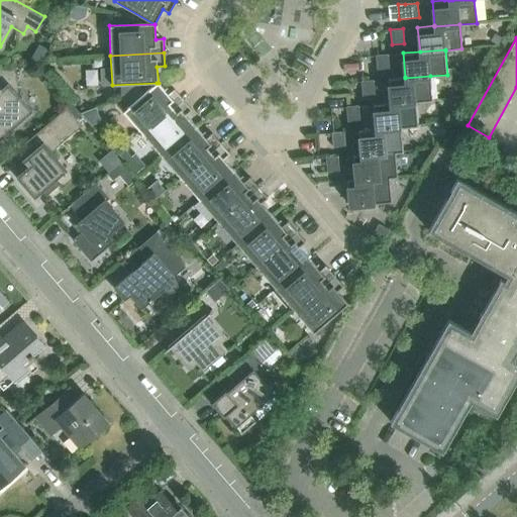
[(389,69),(388,55),(376,56),(377,70),(389,69)]
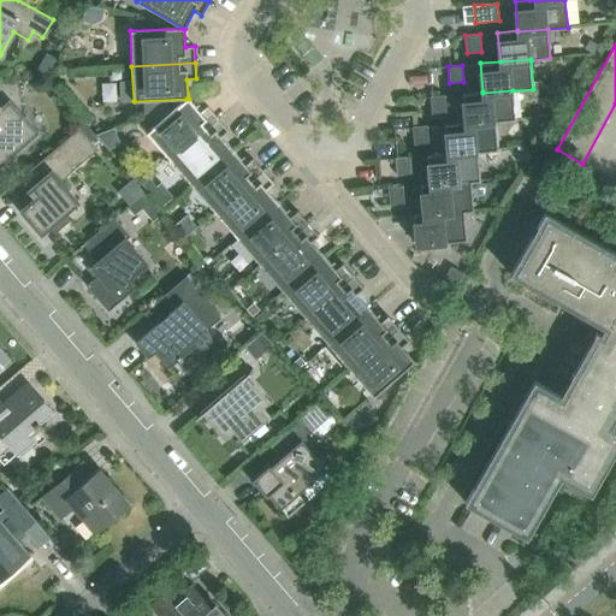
[(0,163),(36,131),(22,114),(18,82),(0,83),(0,163)]
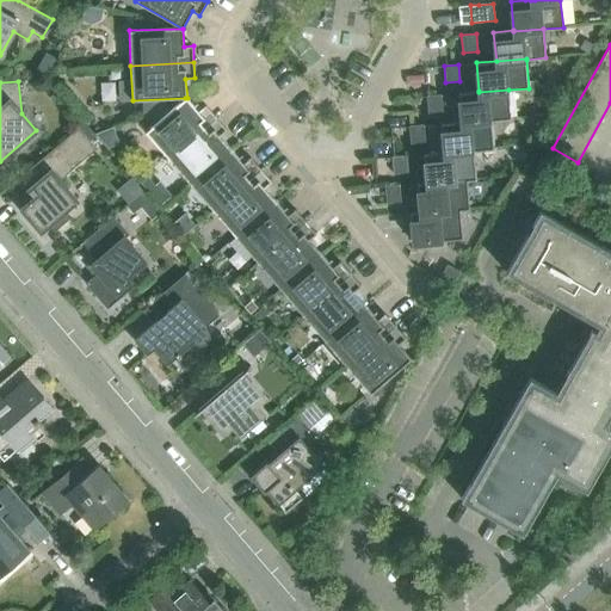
[(458,93),(461,122),(491,119),(491,121),(511,118),(508,90),(479,92),(479,91),(458,93)]
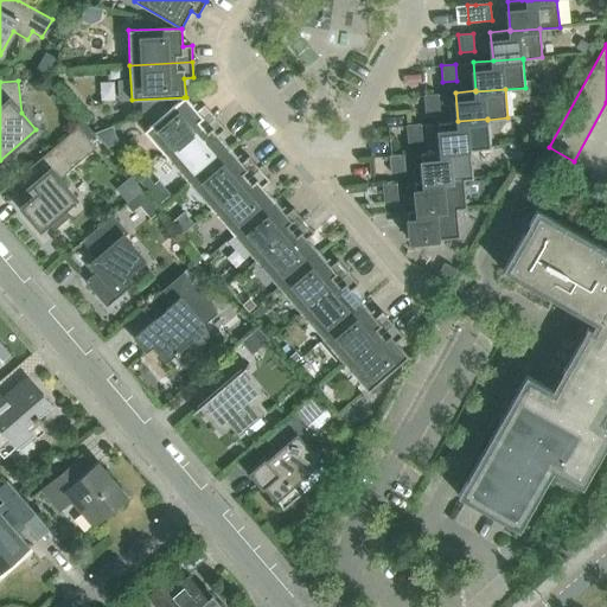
[(423,95),(426,113),(440,112),(438,94),(423,95)]
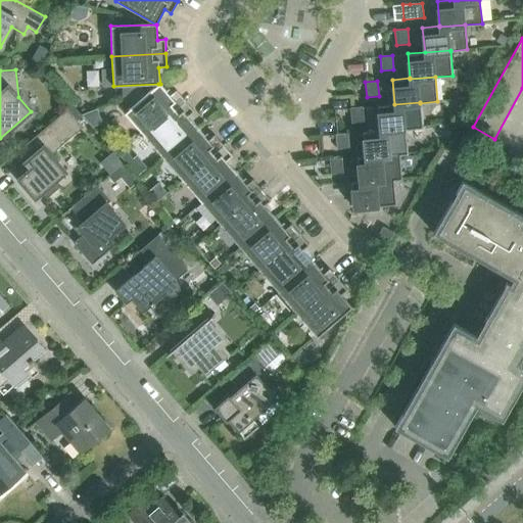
[(170,95),(158,84),(124,112),(144,136),(185,100),(176,90),(170,95)]
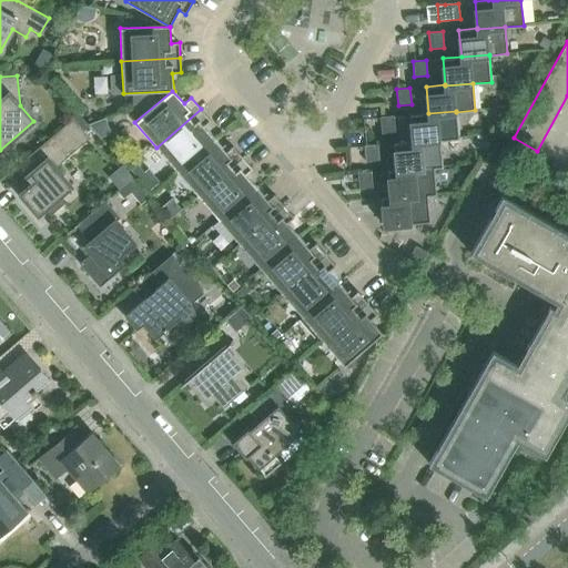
[(161,153),(178,171),(215,139),(204,127),(211,121),(201,109),(156,148),(161,153)]
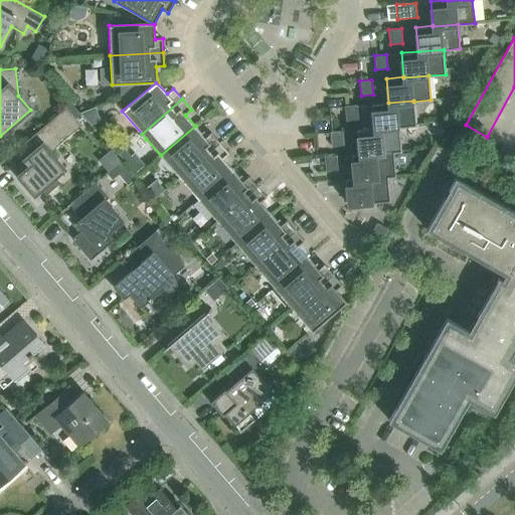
[(372,104),(374,128),(374,129),(399,127),(416,126),(413,102),(413,101),(388,103),(372,104)]
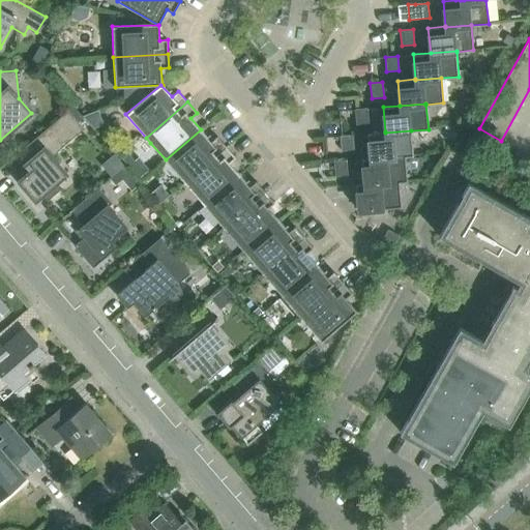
[(369,123),(367,108),(355,110),(356,124),(369,123)]
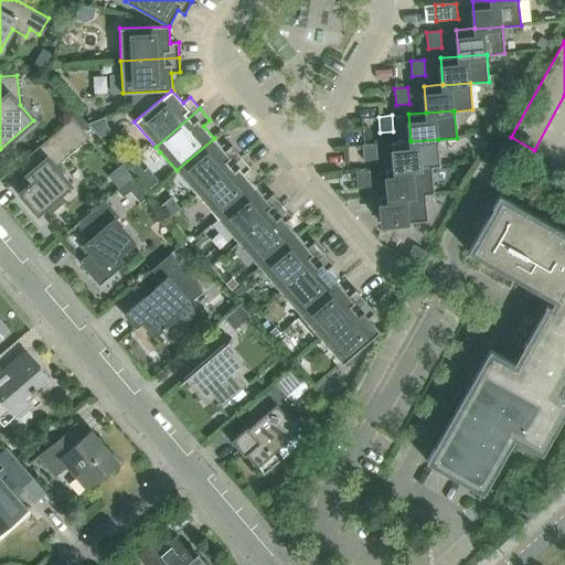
[(25,177),(27,177),(31,172),(36,178),(19,192),(38,214),(45,208),(51,214),(65,201),(61,194),(71,185),(55,167),(88,138),(72,118),(22,162),(30,172),(25,177)]
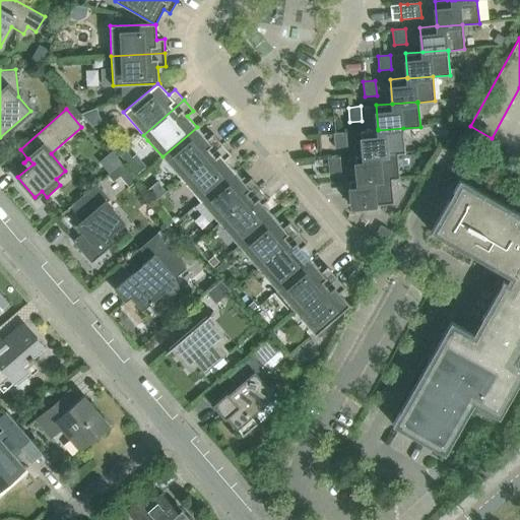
[(177,174),(182,179),(222,144),(213,134),(207,139),(197,127),(163,156),(177,174)]
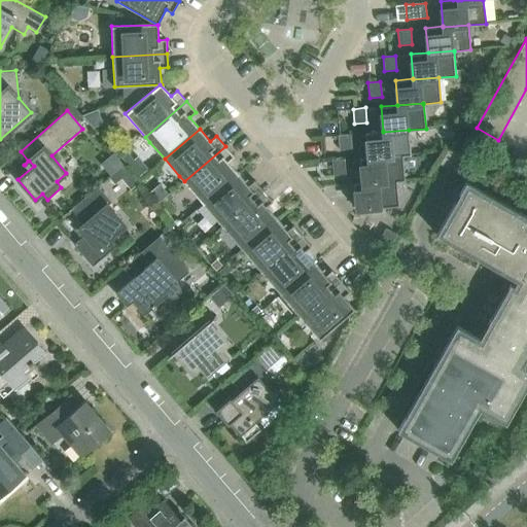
[(365,133),(367,157),(402,154),(402,155),(411,154),(409,130),(383,132),(383,131),(365,133)]
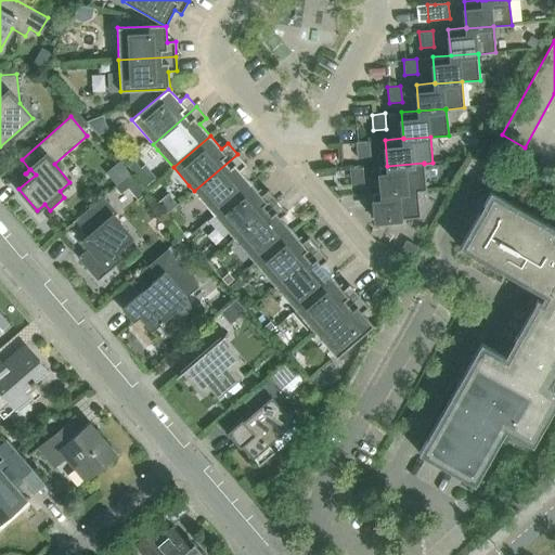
[(370,157),(369,141),(356,142),(358,158),(370,157)]
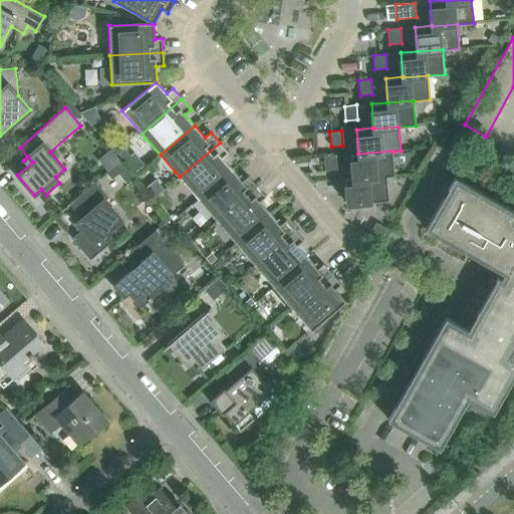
[(184,183),(198,199),(232,170),(222,158),(228,153),(220,143),(180,177),(184,183)]
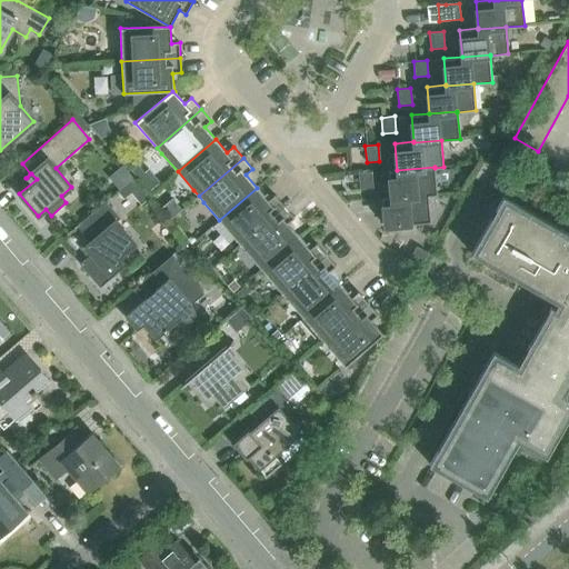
[(388,170),(391,197),(391,198),(428,195),(428,196),(437,195),(435,168),(435,167),(397,170),(388,170)]
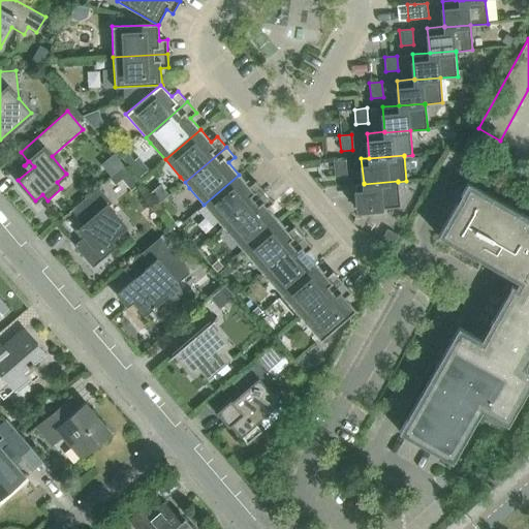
[(347,175),(345,160),(333,161),(335,176),(347,175)]
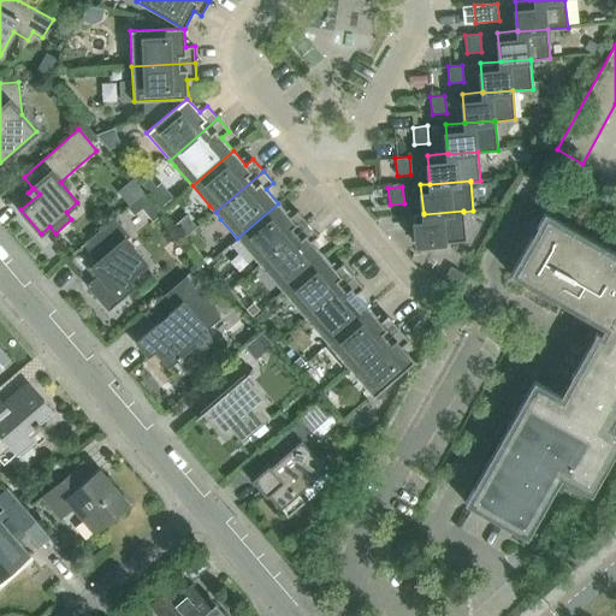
[(255,259),(260,265),(308,224),(297,211),(290,217),(278,203),(237,238),(255,259)]
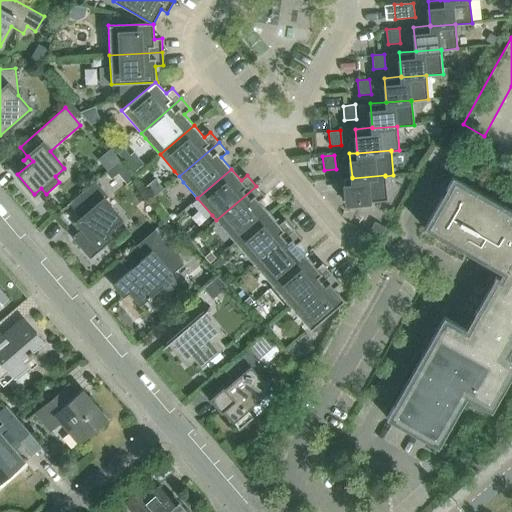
[(352,178),(352,177),(344,178),(346,204),(388,200),(385,176),(385,175),(352,178)]
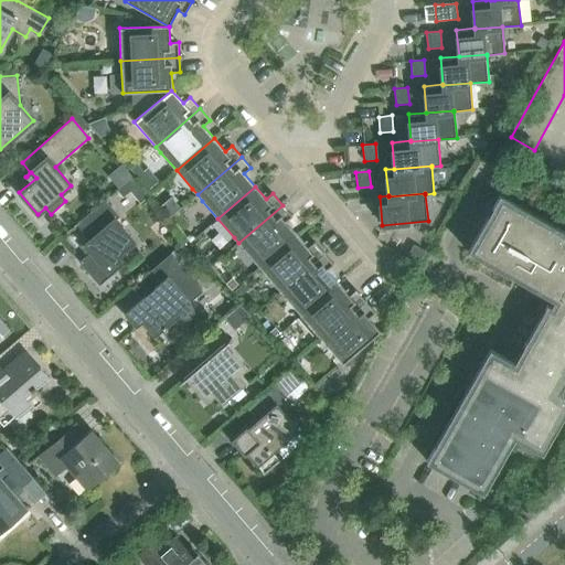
[(551,299),(514,363),(490,350),(426,461),(482,493),(514,438),(542,454),(564,412),(564,392),(561,390),(564,381),(564,232),(500,195),(468,252),(551,299)]
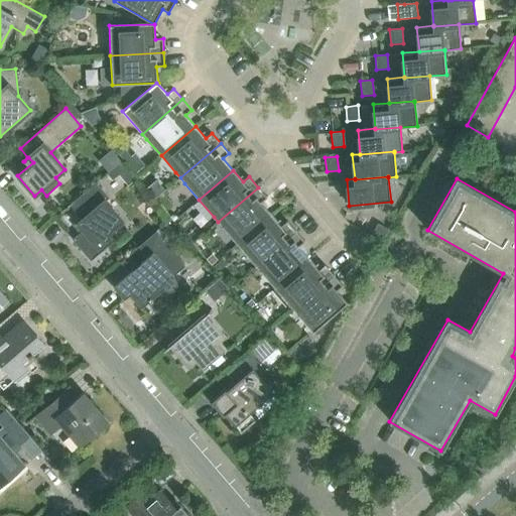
[(77,224),(83,231),(73,239),(91,261),(114,241),(108,234),(123,222),(106,201),(109,198),(96,182),(70,205),(82,220),(77,224)]
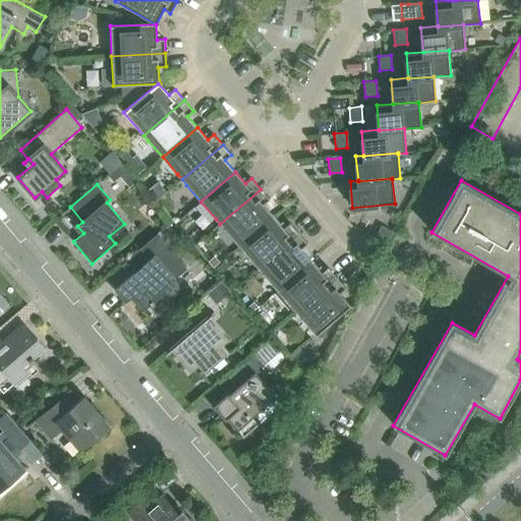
[(224,229),(239,246),(274,217),(264,205),(270,199),(261,189),(220,224),(224,229)]
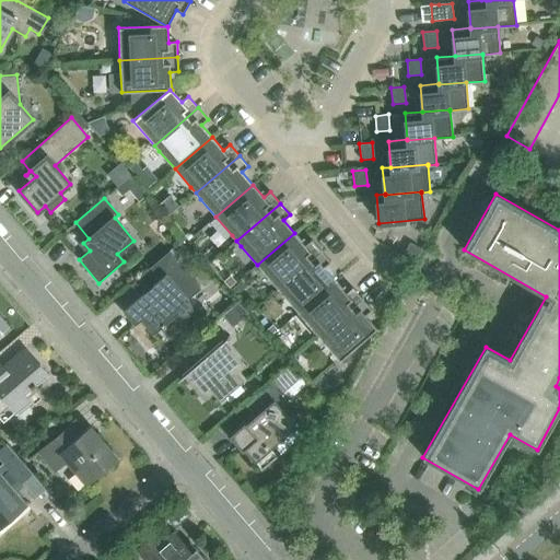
[(272,282),(278,289),(322,251),(312,240),(305,245),(294,233),(257,265),(272,282)]
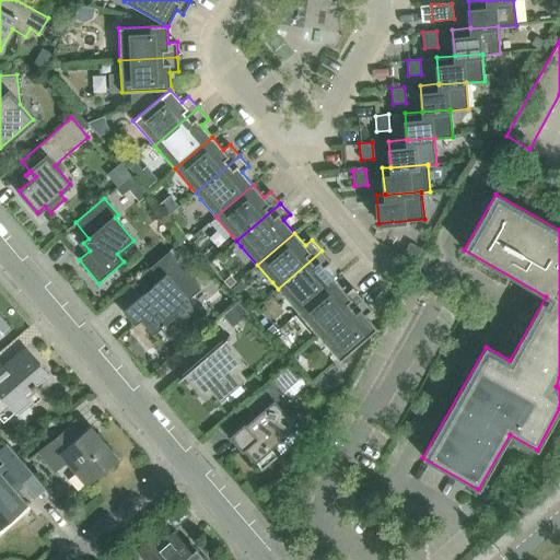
[(403,257),(413,263),(413,264),(421,249),(410,243),(403,257)]
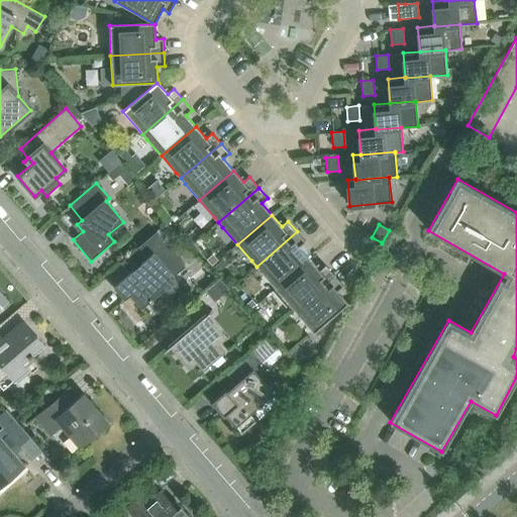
[(261,272),(275,289),(309,259),(299,247),(306,242),(297,231),(256,267),(261,272)]
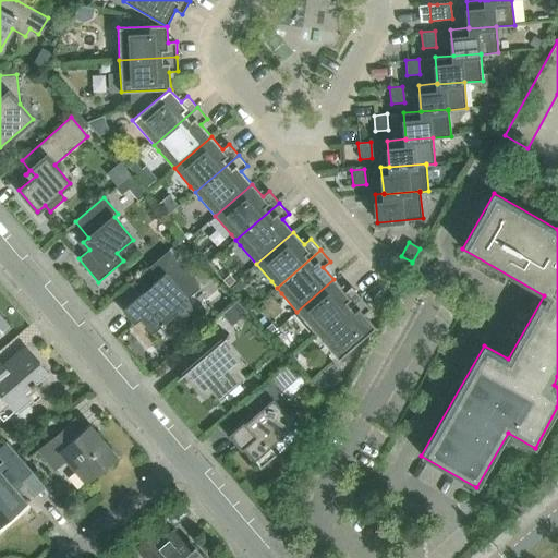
[(201,288),(169,251),(130,283),(140,295),(122,310),(131,320),(134,324),(141,318),(153,332),(161,325),(162,327),(166,325),(165,323),(178,312),(181,314),(183,315),(186,314),(190,312),(191,310),(192,306),(191,302),(190,301),(187,299),(201,288)]
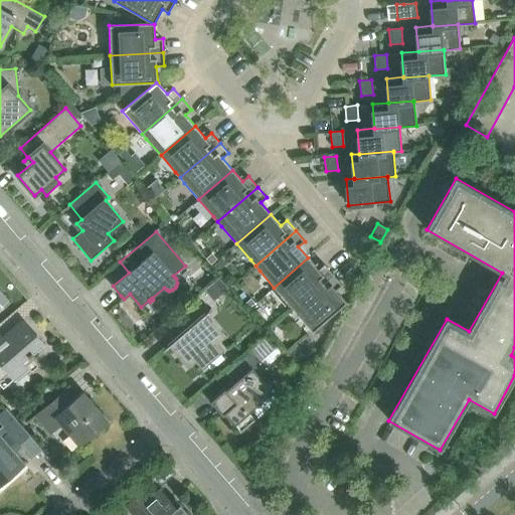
[(289,304),(293,309),(333,275),(324,265),(318,270),(308,258),(274,288),(289,304)]
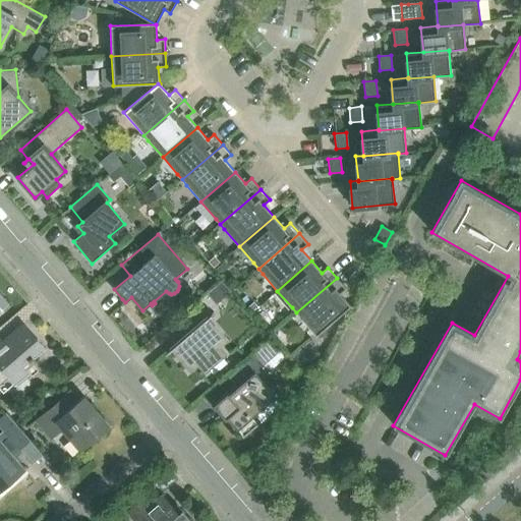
[(337,278),(296,312),(300,319),(315,335),(314,335),(315,336),(351,305),(350,304),(350,305),(340,294),(346,288),(337,278)]
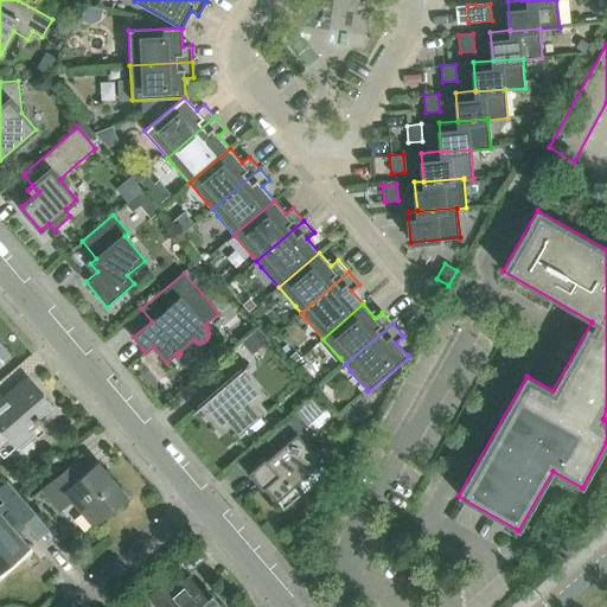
[(256,328),(241,342),(250,352),(266,339),(256,328)]
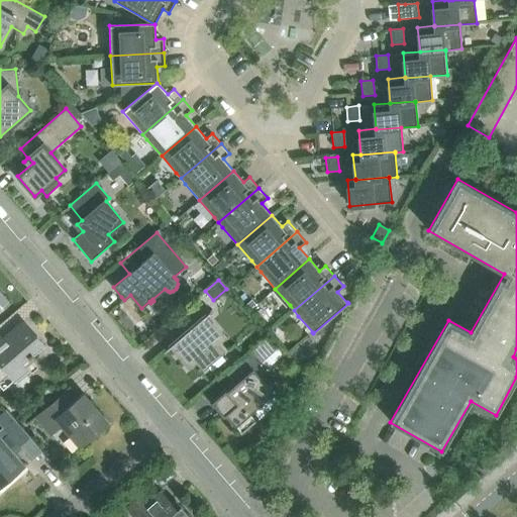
[(182,336),(185,339),(174,349),(189,367),(222,337),(205,317),(213,310),(212,309),(208,312),(199,302),(173,325),(181,335),(181,336),(181,337),(182,336)]
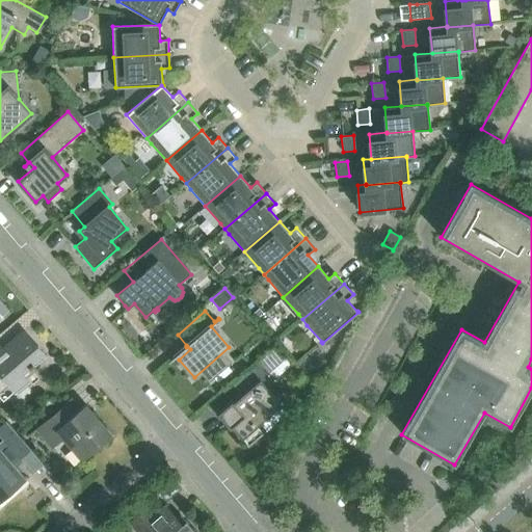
[(0,347),(0,375),(1,375),(15,392),(27,382),(21,375),(44,355),(24,333),(3,350),(0,347)]
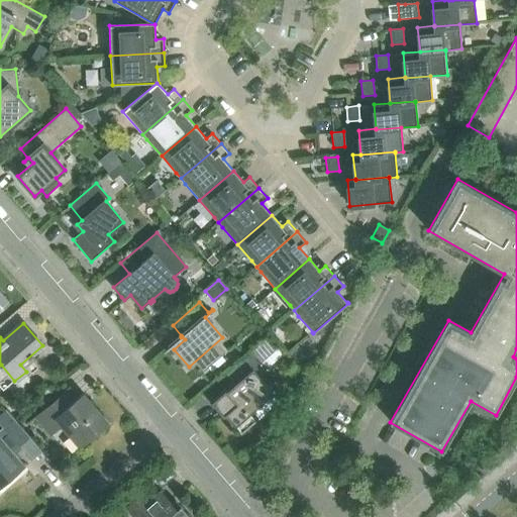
[(224,416),(225,415),(239,431),(241,434),(256,420),(254,419),(250,414),(274,394),(259,376),(268,368),(252,350),(226,374),(235,384),(226,392),(225,391),(212,402),(224,416)]
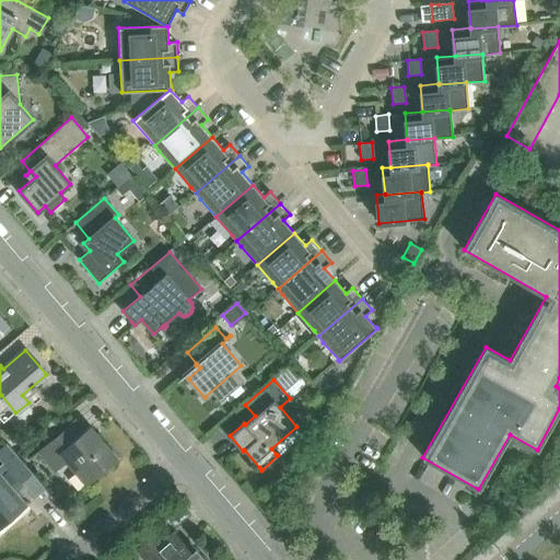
[(38,452),(49,464),(60,454),(86,486),(118,458),(91,426),(82,433),(72,422),(38,452)]
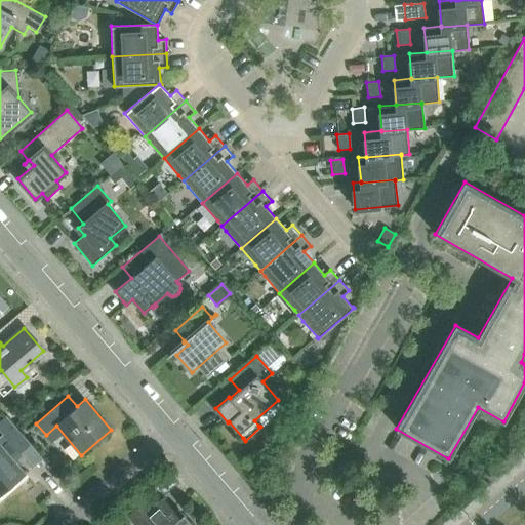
[(0,420),(0,431),(3,435),(0,437),(0,496),(26,474),(5,449),(11,444),(12,445),(24,436),(6,415),(0,420)]
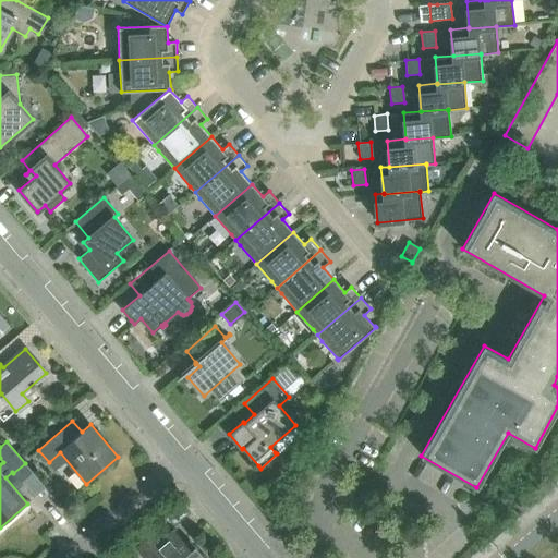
[(204,557),(195,547),(191,550),(173,530),(143,556),(144,557),(204,557)]
